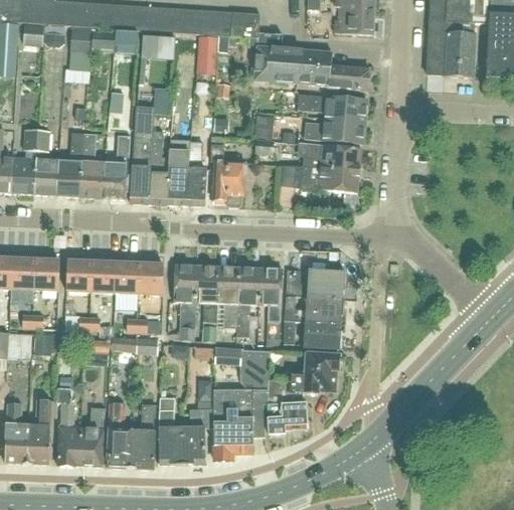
[(6,0),(4,20),(16,21),(17,0),(6,0)]
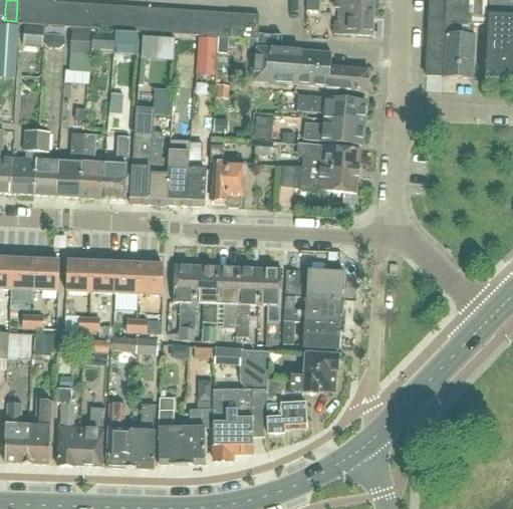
[(17,0),(16,21),(27,22),(29,0),(17,0)]
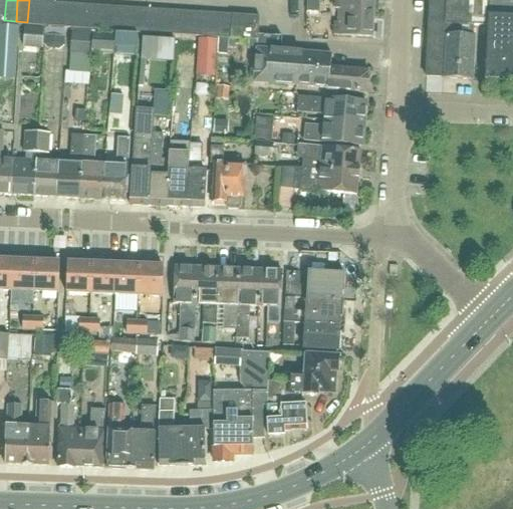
[(29,0),(27,22),(39,22),(40,0),(29,0)]
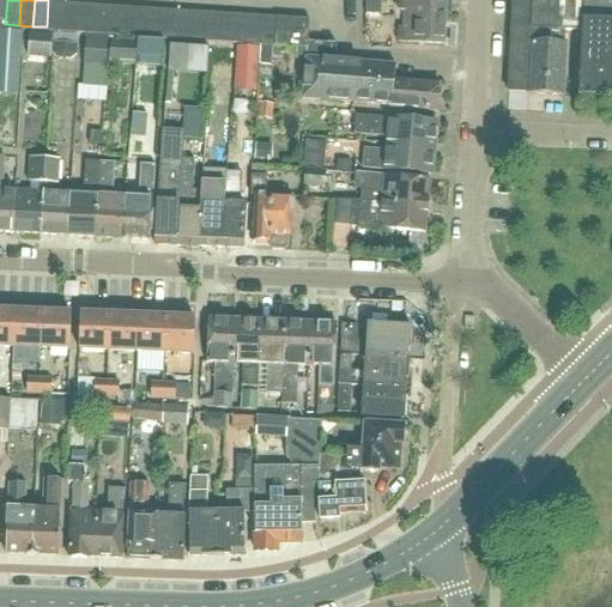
[(398,23),(397,38),(443,41),(446,0),(398,0),(398,6),(403,6),(401,23),(398,23)]
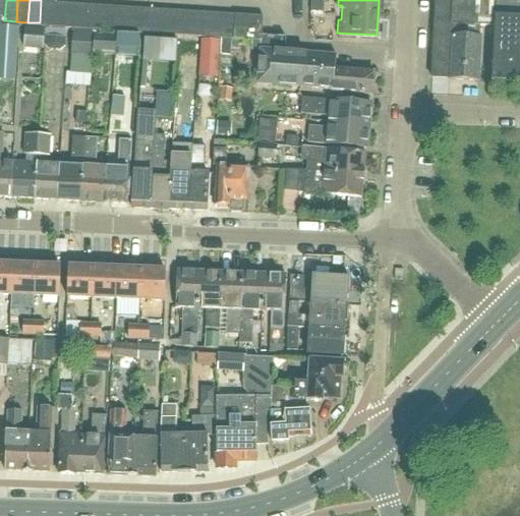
[(434,0),(430,74),(448,75),(448,76),(477,78),(480,33),(478,33),(478,22),(493,22),(494,0),(434,0)]
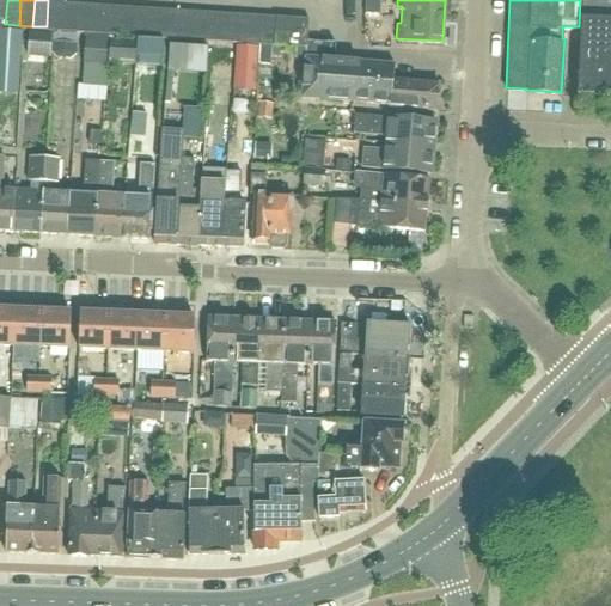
[(580,0),(579,26),(575,92),(610,92),(610,0),(580,0)]
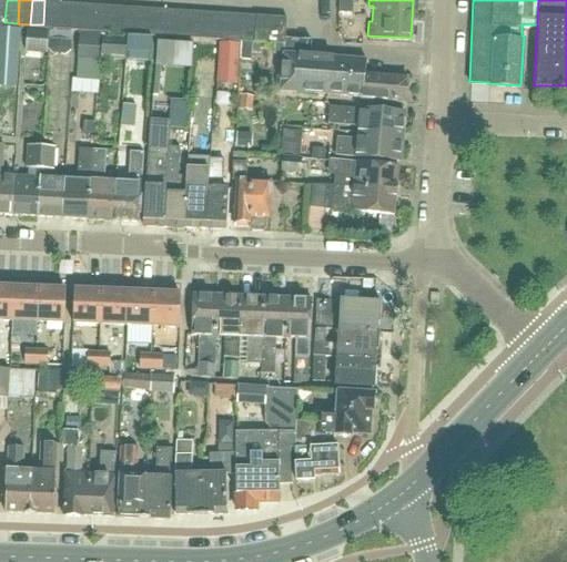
[(93,28),(95,1),(82,1),(81,28),(93,28)]
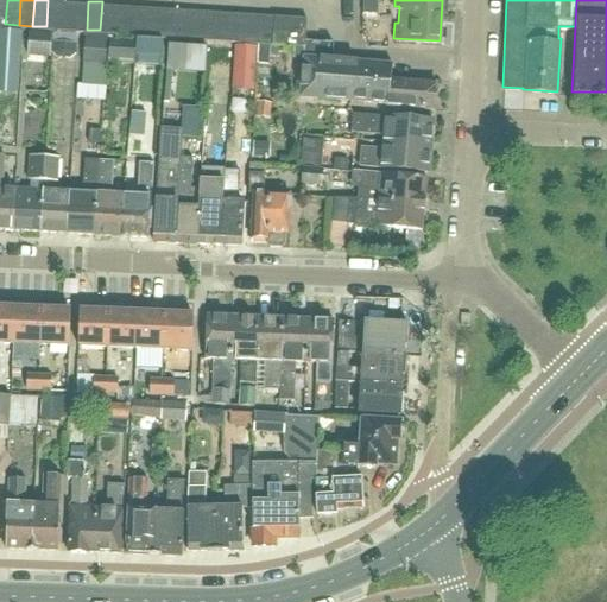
[(114,31),(115,2),(102,1),(100,30),(114,31)]
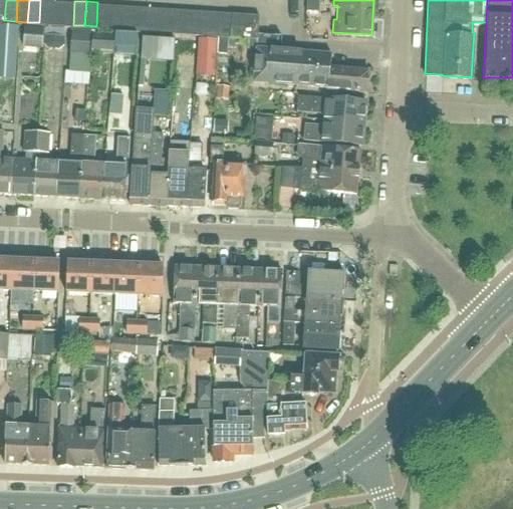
[(107,27),(109,3),(97,2),(96,26),(107,27)]
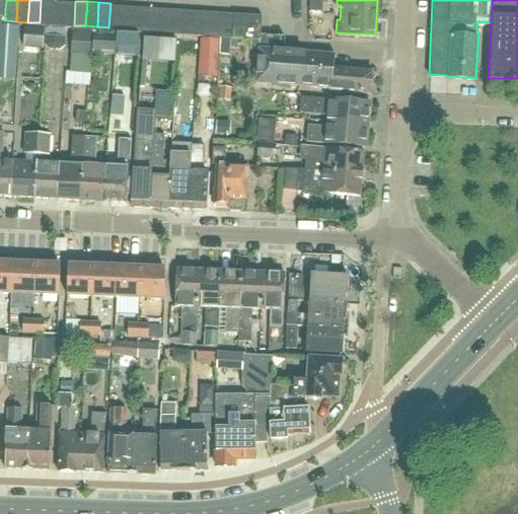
[(121,28),(122,4),(111,3),(108,27),(121,28)]
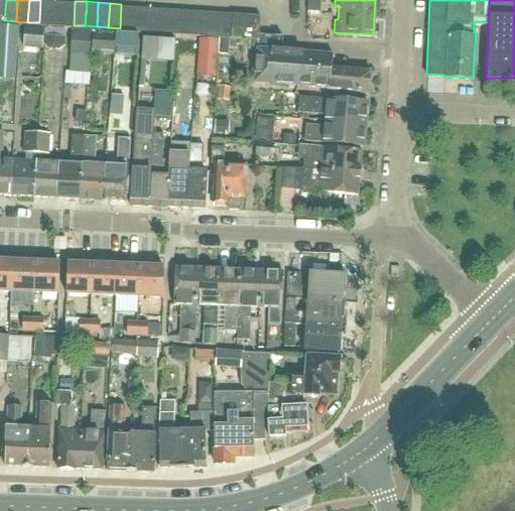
[(131,28),(133,4),(121,4),(120,28),(131,28)]
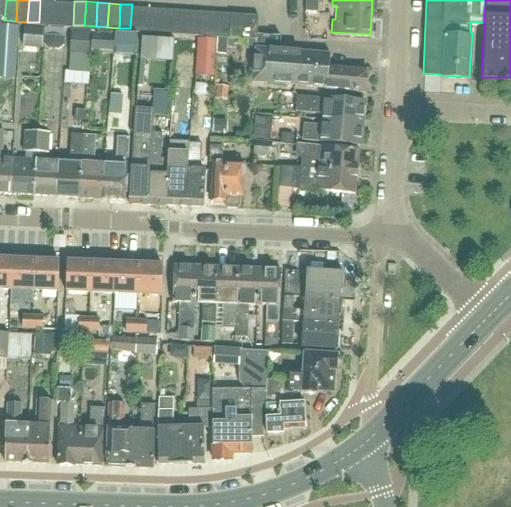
[(141,29),(143,5),(132,4),(130,28),(141,29)]
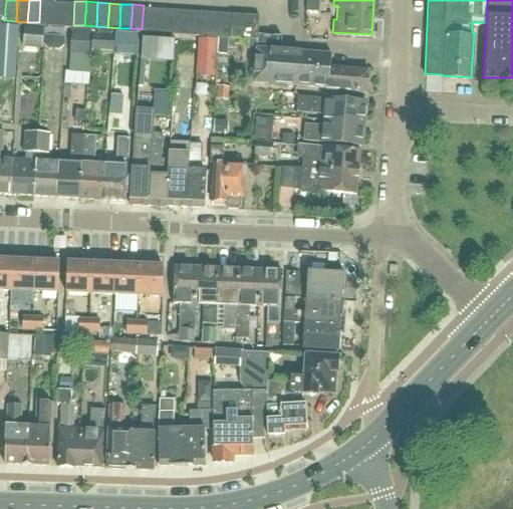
[(154,30),(155,6),(144,5),(142,29),(154,30)]
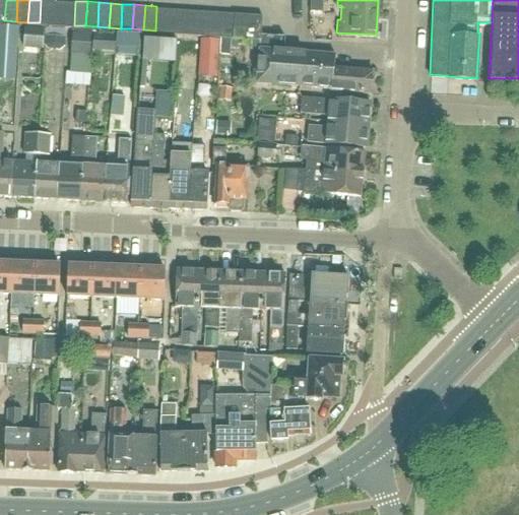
[(167,31),(169,7),(156,6),(155,30),(159,30),(167,31)]
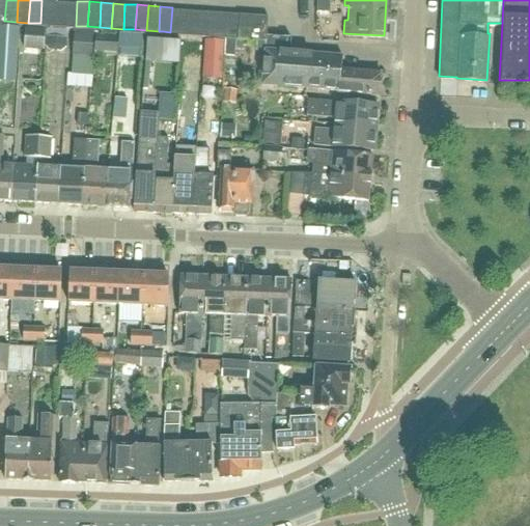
[(183,32),(184,7),(172,7),(170,32),(174,32),(183,32)]
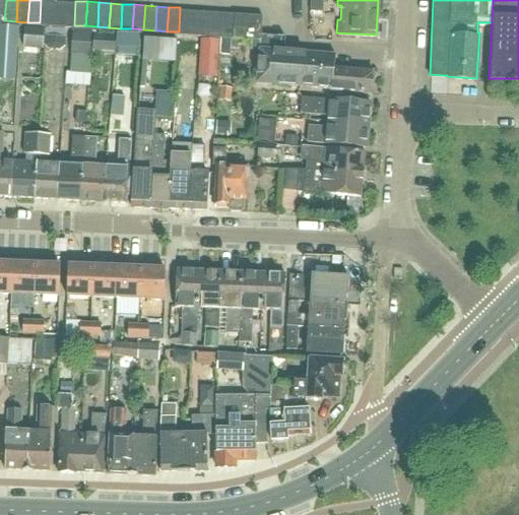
[(190,33),(192,8),(180,7),(179,31),(190,33)]
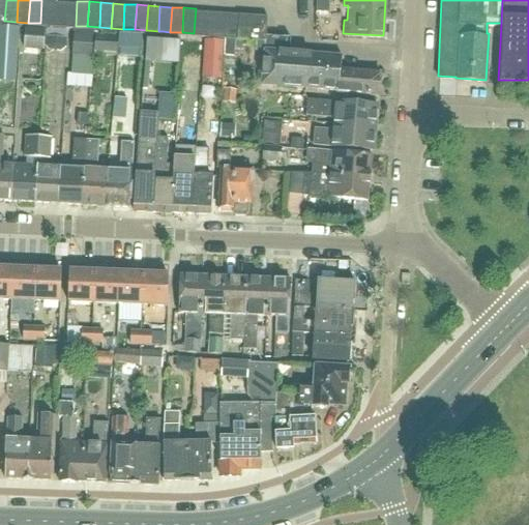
[(206,34),(207,9),(196,8),(194,33),(206,34)]
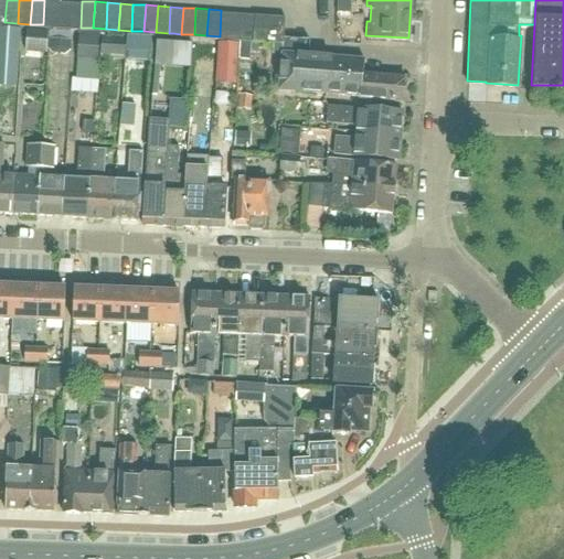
[(232,38),(234,11),(221,10),(220,36),(232,38)]
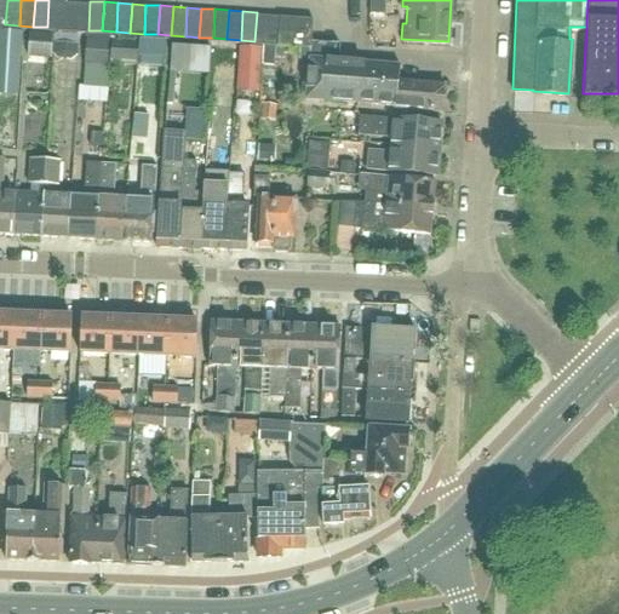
[(268,41),(270,12),(257,12),(254,41),(262,41),(268,41)]
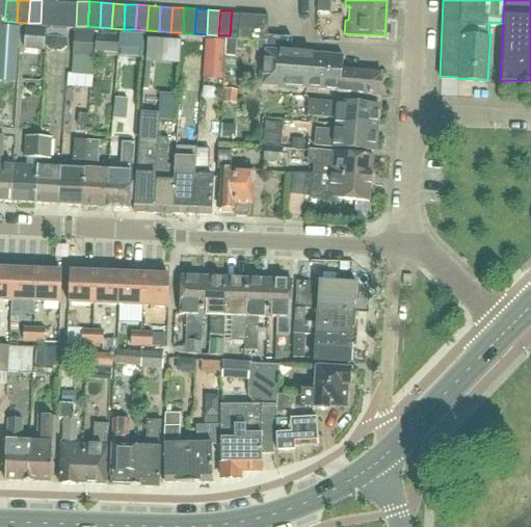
[(242,36),(243,11),(232,10),(230,35),(235,36),(242,36)]
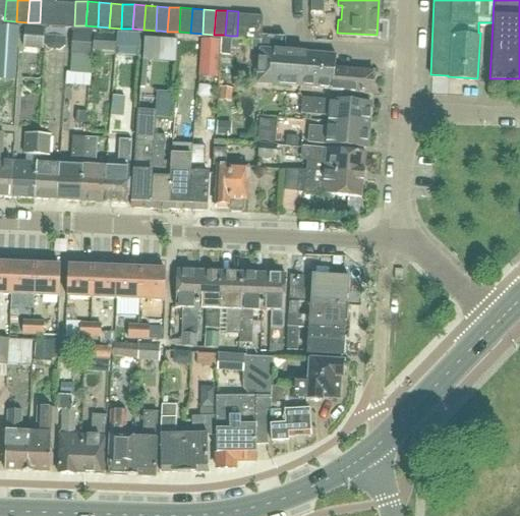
[(248,37),(250,12),(238,11),(237,36),(248,37)]
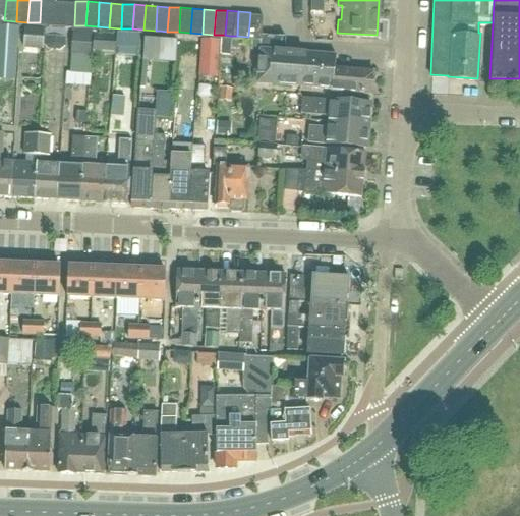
[(261,38),(261,33),(263,13),(250,12),(248,37),(251,37),(261,38)]
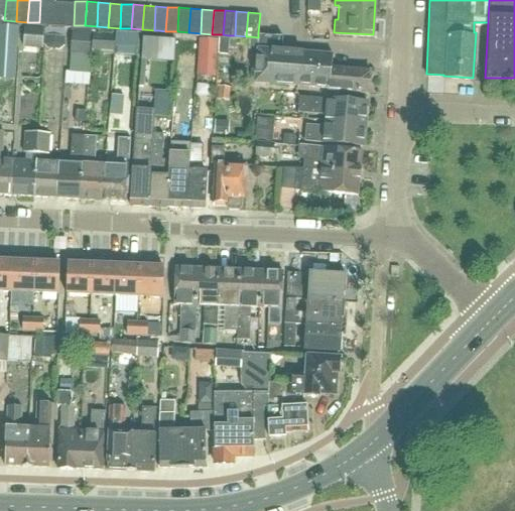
[(0,42),(15,44),(17,23),(0,21),(0,42)]
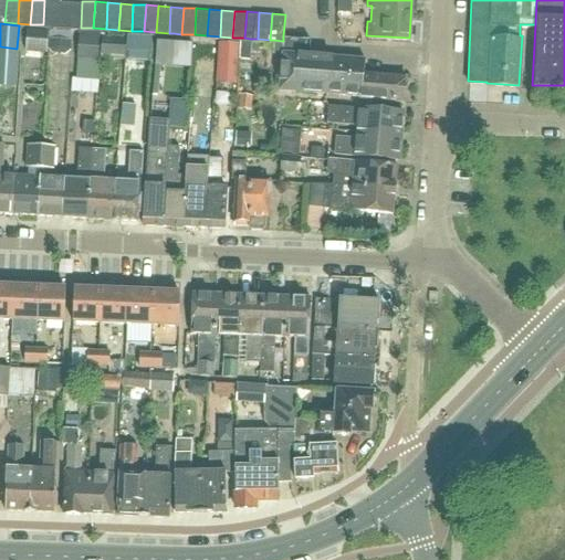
[(45,50),(46,44),(45,44),(46,35),(46,28),(27,27),(25,49),(45,50)]
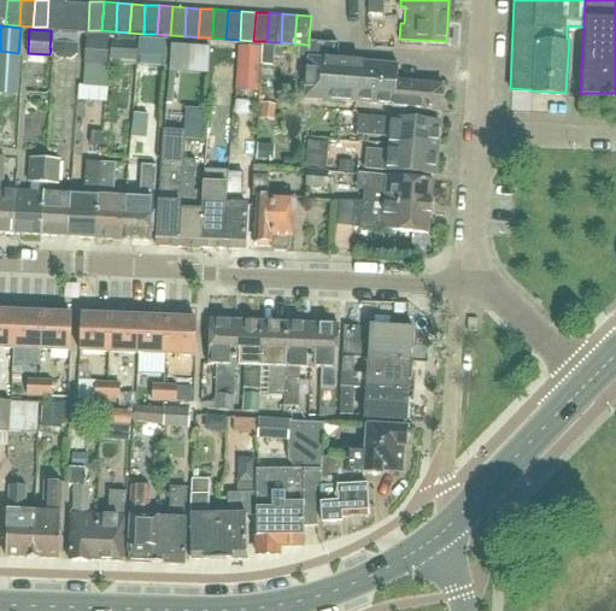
[(109,59),(132,60),(133,37),(111,35),(109,59)]
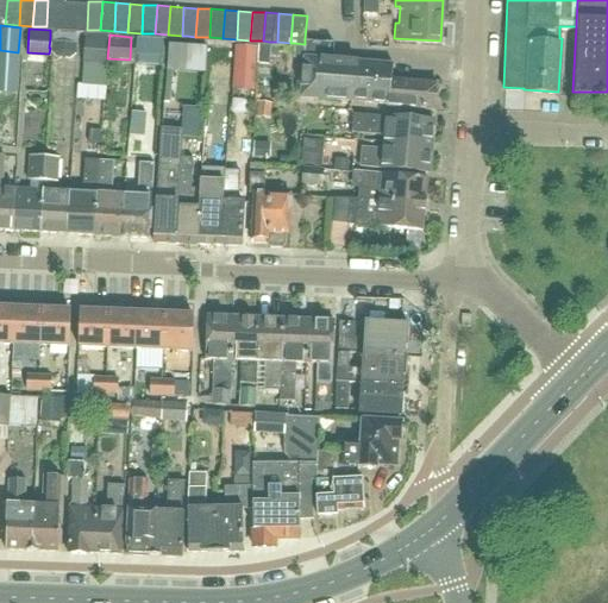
[(162,38),(131,37),(130,60),(161,62),(162,38)]
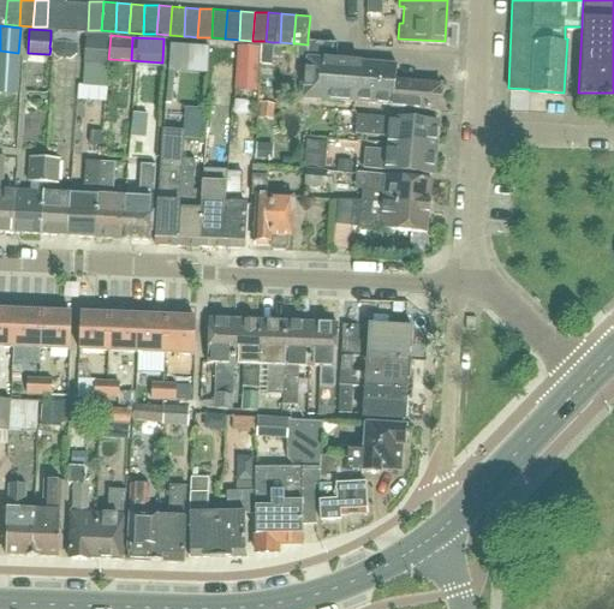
[(76,40),(51,39),(49,48),(51,48),(55,53),(70,54),(76,49),(76,40)]
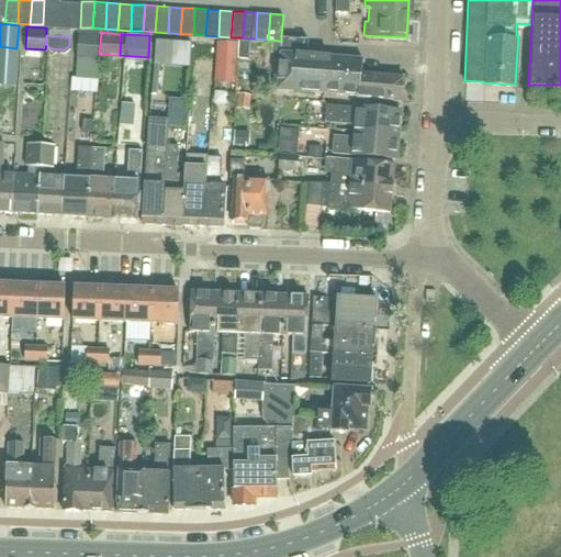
[(279,87),(356,92),(356,95),(401,99),(403,74),(360,69),(361,56),(306,51),(307,36),(281,35),(281,41),(271,40),(270,51),(262,51),(261,66),(280,68),(279,87)]
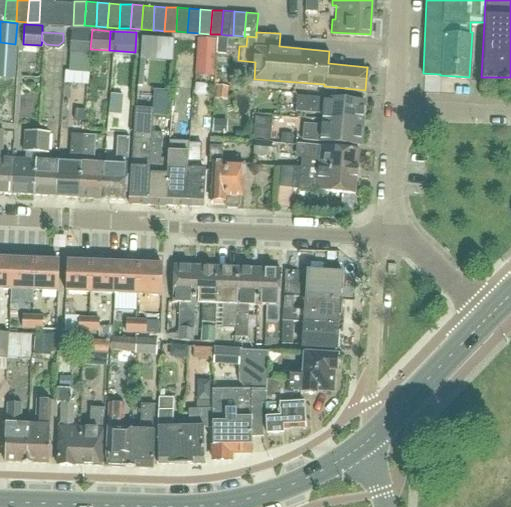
[(72,47),(87,51),(90,38),(75,34),(72,47)]
